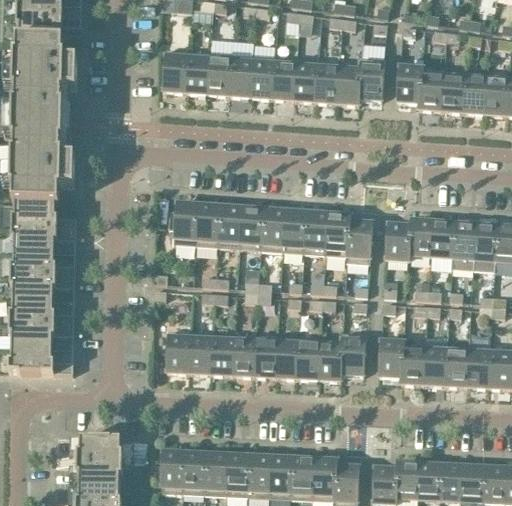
[(81,6),(60,5),(60,0),(19,0),(19,4),(17,4),(17,15),(81,17),(81,6)]
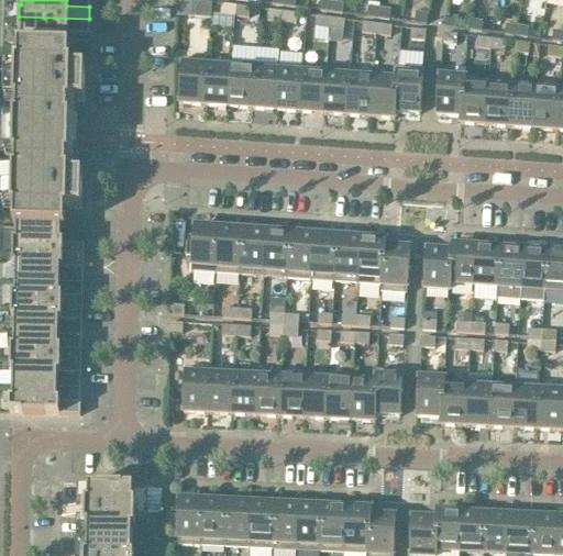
[(234,12),(235,1),(221,0),(220,10),(234,12)]
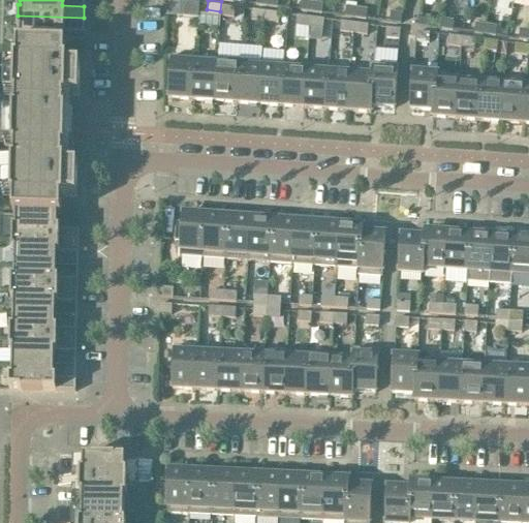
[(312,0),(310,6),(321,8),(322,0),(312,0)]
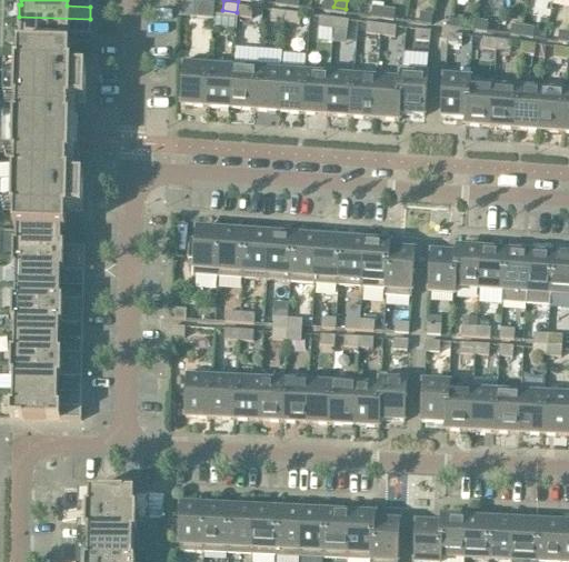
[(238,1),(237,12),(251,13),(252,3),(238,1)]
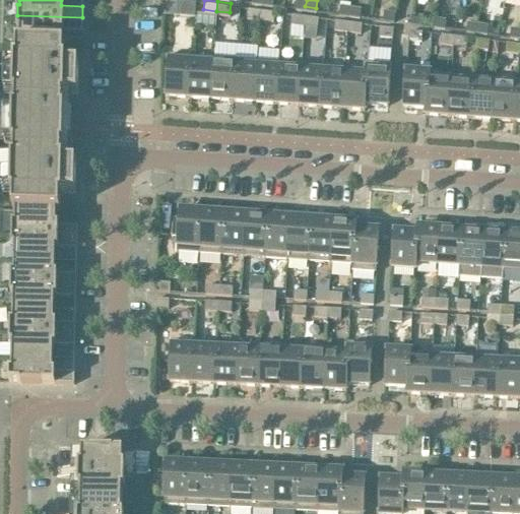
[(348,12),(350,3),(339,2),(338,11),(348,12)]
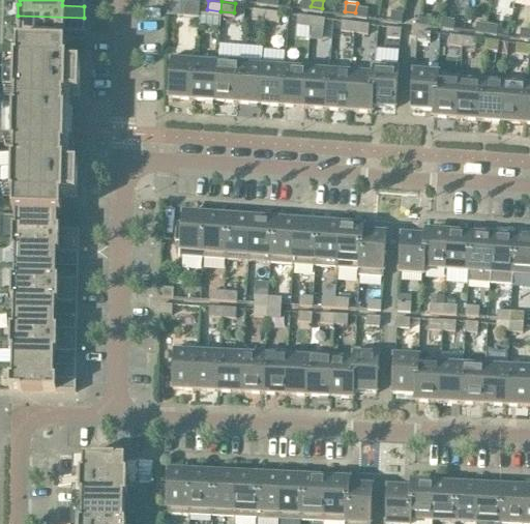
[(357,3),(355,12),(366,13),(367,5),(357,3)]
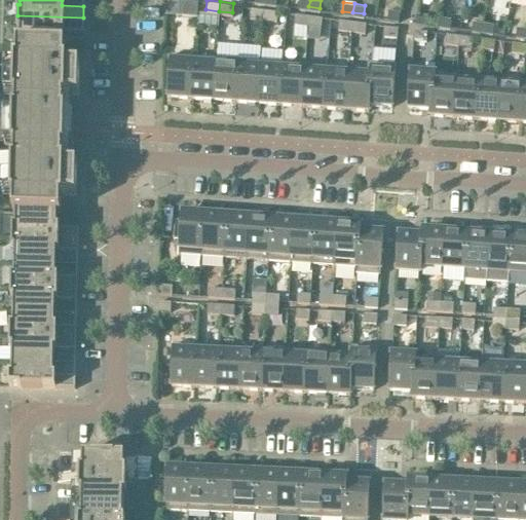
[(263,16),(264,7),(251,5),(250,15),(263,16)]
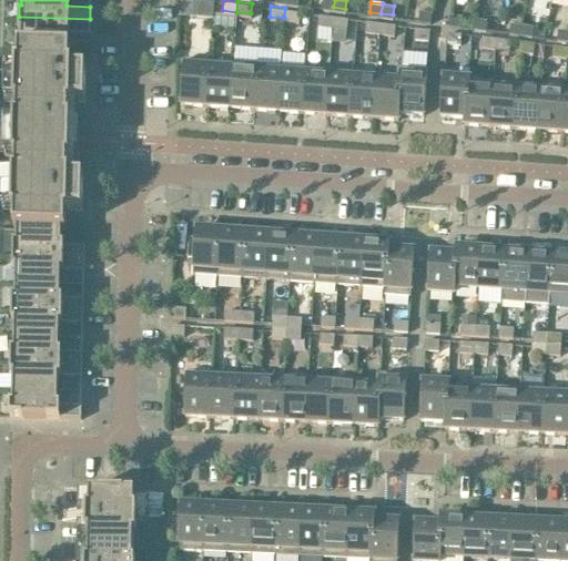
[(285,8),(284,18),(298,20),(300,9),(285,8)]
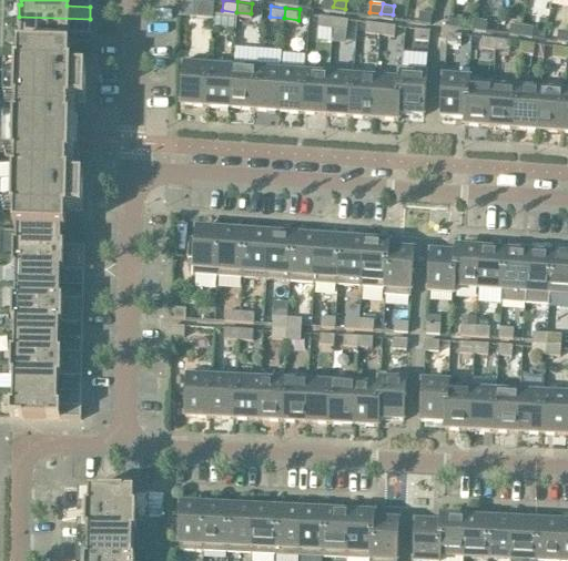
[(418,18),(429,20),(430,10),(419,8),(418,18)]
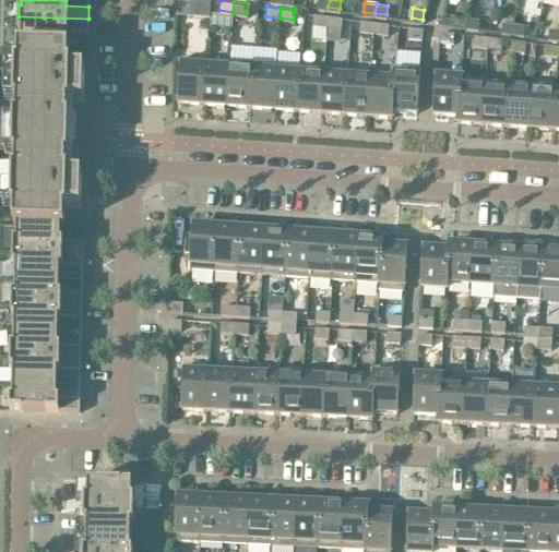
[(442,11),(440,22),(452,23),(453,13),(442,11)]
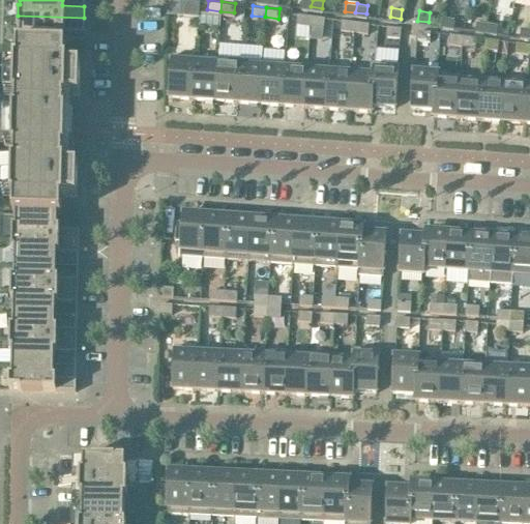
[(310,23),(311,12),(297,11),(296,21),(310,23)]
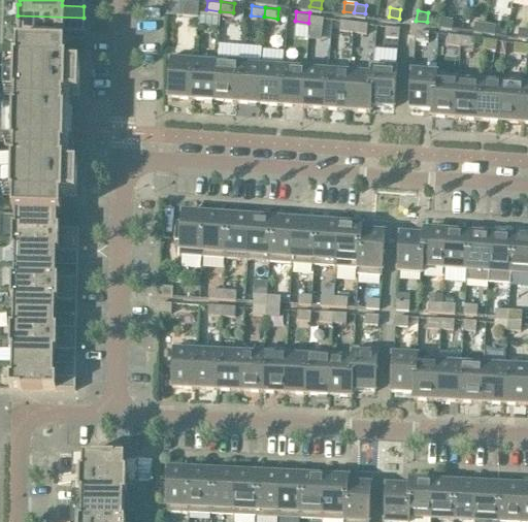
[(309,12),(308,23),(321,24),(323,14),(309,12)]
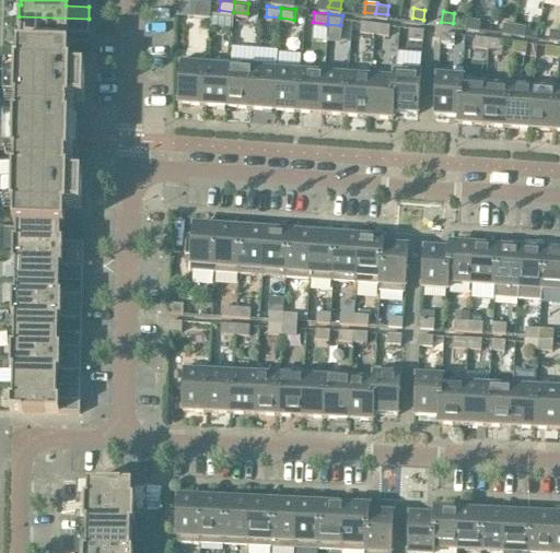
[(478,26),(479,16),(468,15),(467,25),(478,26)]
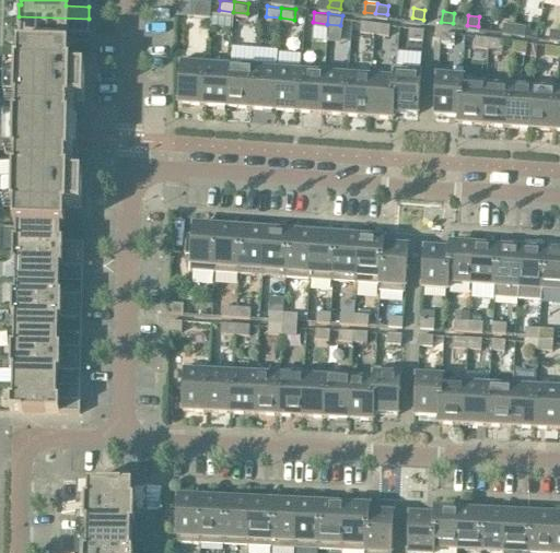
[(65,30),(89,31),(89,19),(19,16),(18,28),(21,28),(21,43),(65,44),(65,30)]
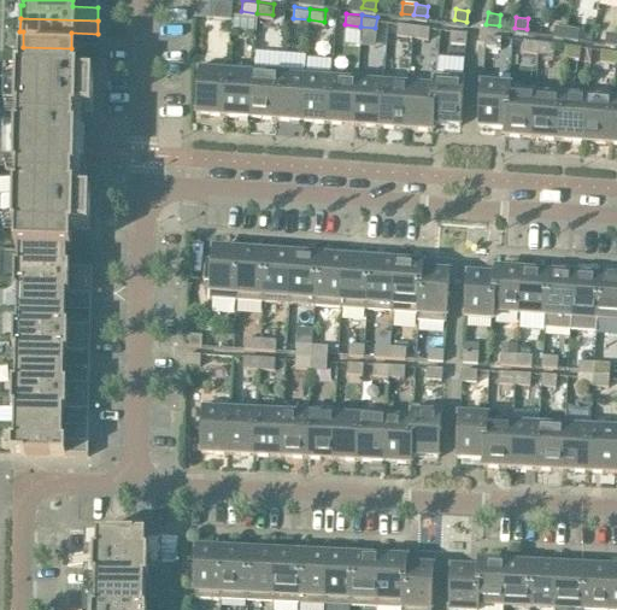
[(412,33),(413,22),(398,19),(397,31),(412,33)]
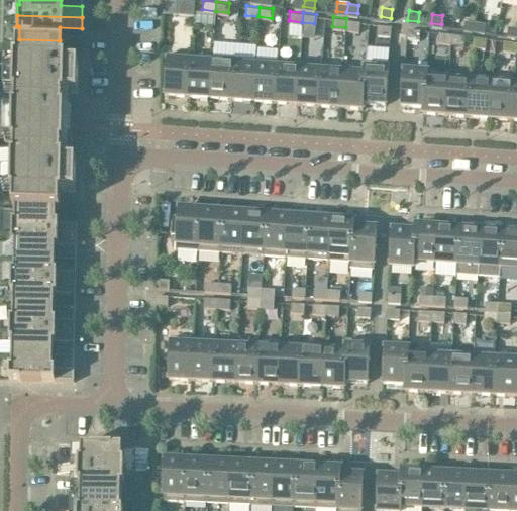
[(346,18),(345,27),(357,29),(359,20),(346,18)]
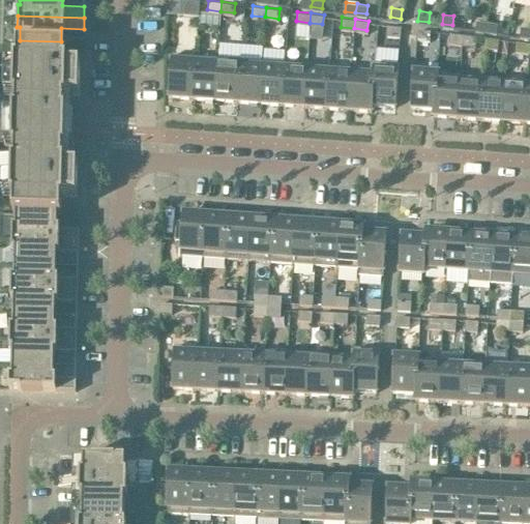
[(484,29),(487,21),(476,19),(474,28),(484,29)]
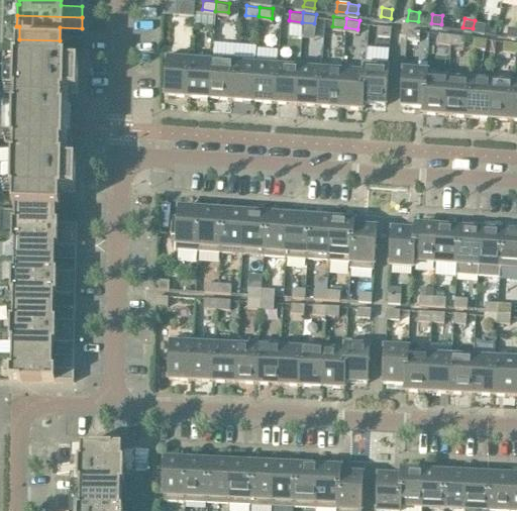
[(475,20),(473,28),(484,30),(485,21),(475,20)]
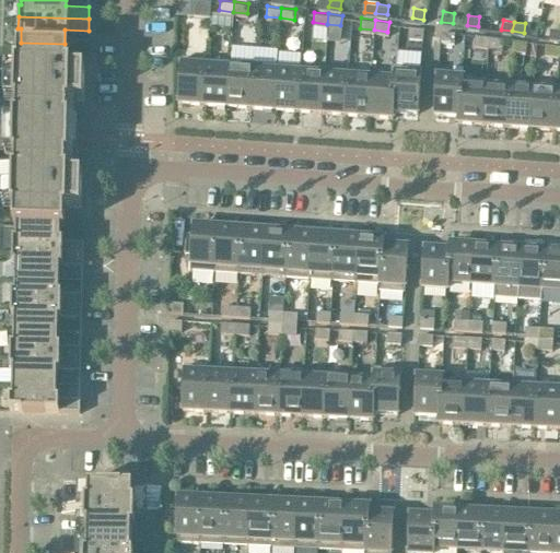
[(422,36),(422,26),(409,25),(408,35),(422,36)]
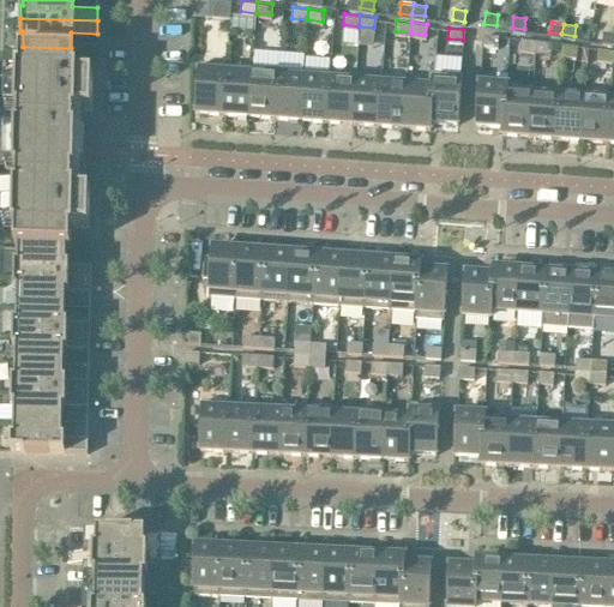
[(613,41),(613,35),(613,29),(603,29),(601,40),(613,41)]
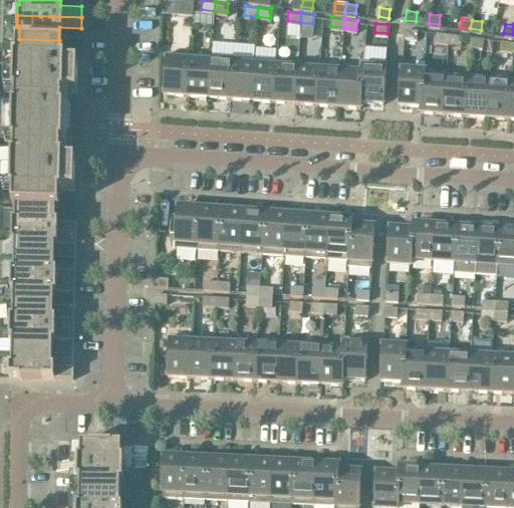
[(416,37),(417,27),(404,27),(404,36),(416,37)]
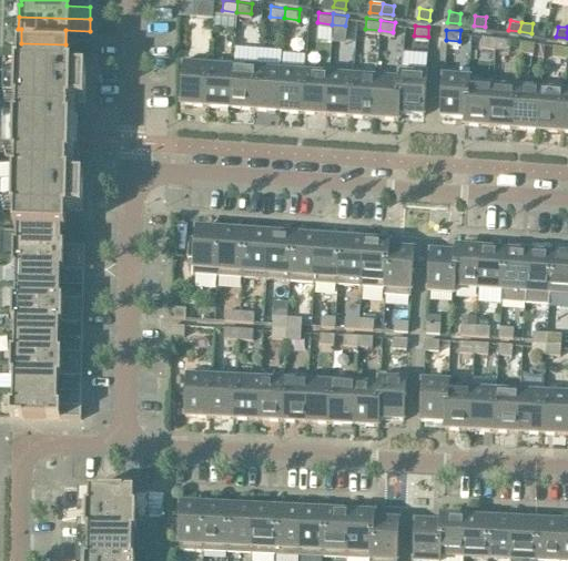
[(495,46),(496,36),(482,33),(480,43),(495,46)]
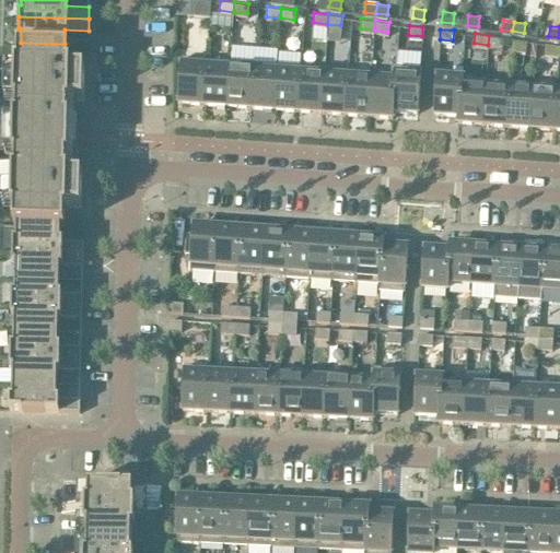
[(489,35),(488,45),(502,47),(503,36),(489,35)]
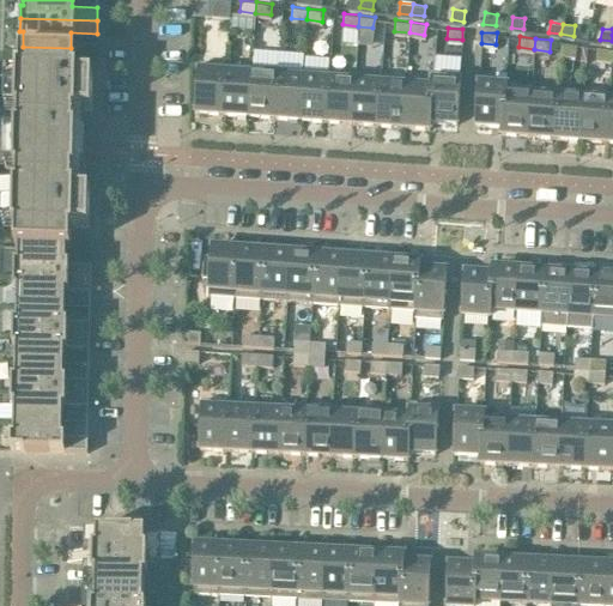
[(560,41),(559,53),(575,54),(576,43),(560,41)]
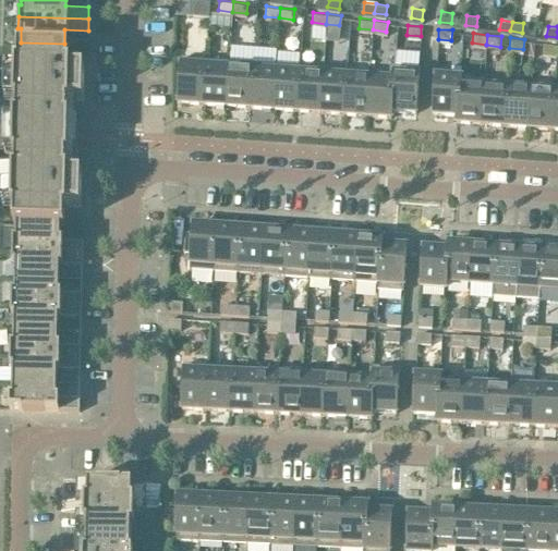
[(556,53),(557,44),(544,41),(542,52),(556,53)]
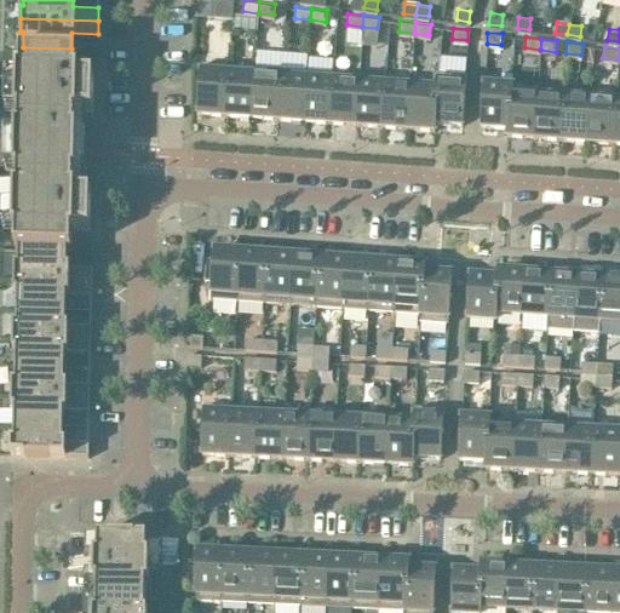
[(18,247),(67,247),(72,248),(72,229),(74,229),(74,224),(90,225),(90,192),(75,190),(75,187),(73,187),(74,170),(75,170),(76,136),(76,127),(74,127),(75,112),(78,112),(78,107),(92,107),(93,73),(78,73),(78,68),(76,68),(76,49),(72,49),(23,47),(19,47),(19,67),(17,67),(17,73),(6,72),(6,104),(16,104),(16,109),(18,109),(18,126),(16,126),(16,131),(5,131),(4,162),(15,164),(15,168),(17,168),(16,184),(15,184),(15,190),(4,190),(3,222),(13,222),(13,228),(16,228),(15,247),(18,247)]
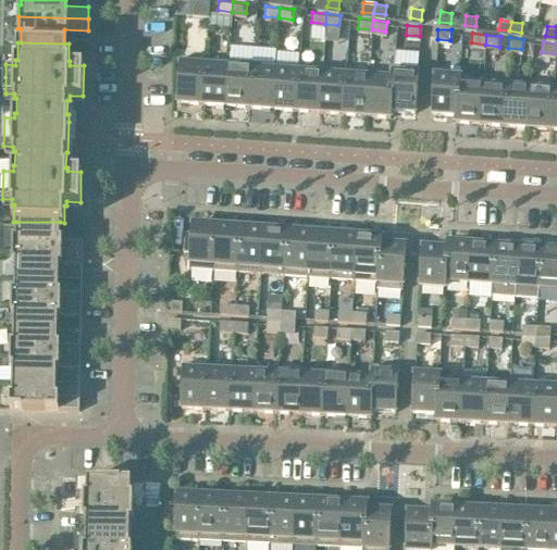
[(201,100),(205,55),(181,53),(177,98),(201,100)]
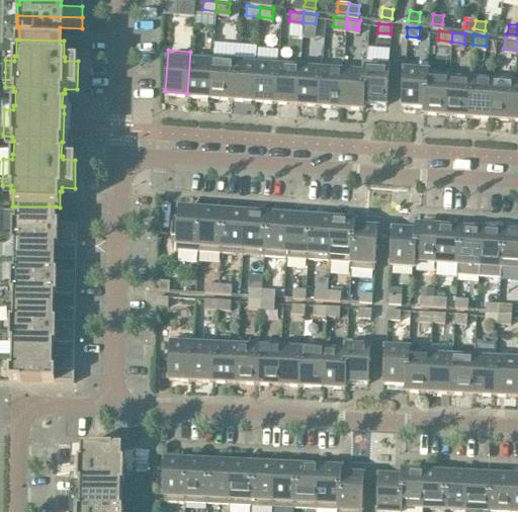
[(209,94),(212,53),(190,52),(187,93),(209,94)]
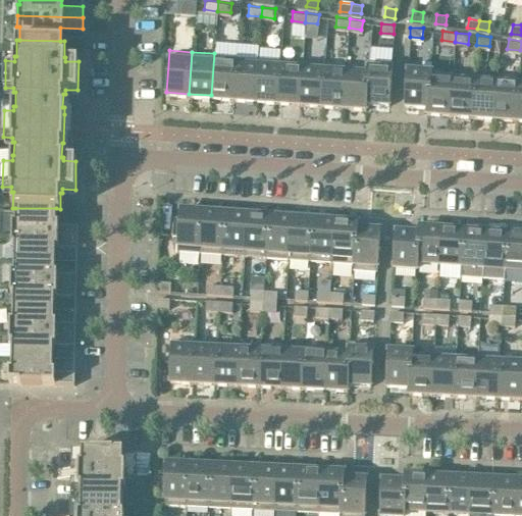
[(232,97),(236,55),(214,53),(211,95),(232,97)]
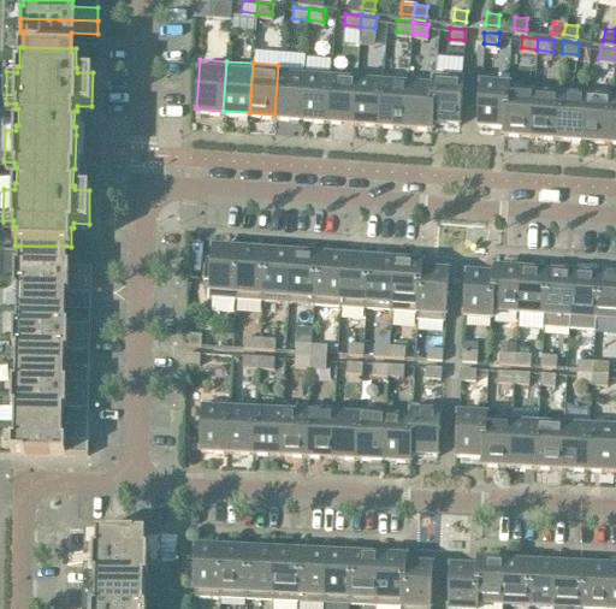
[(301,116),(304,66),(278,65),(274,114),(301,116)]
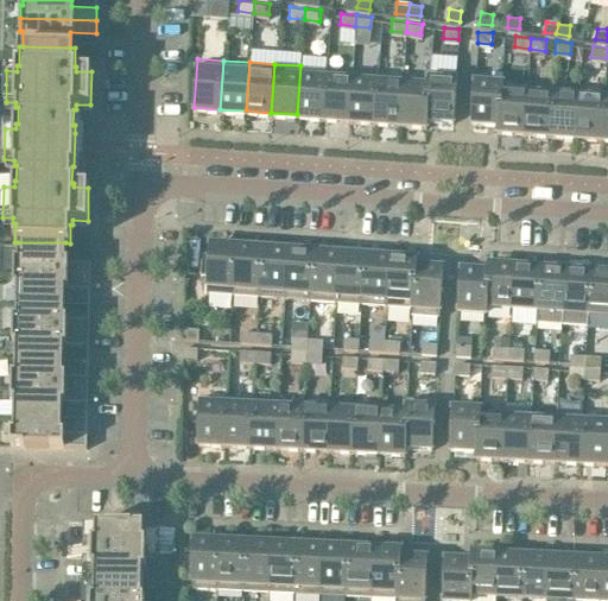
[(323,116),(325,68),(301,65),(297,114),(323,116)]
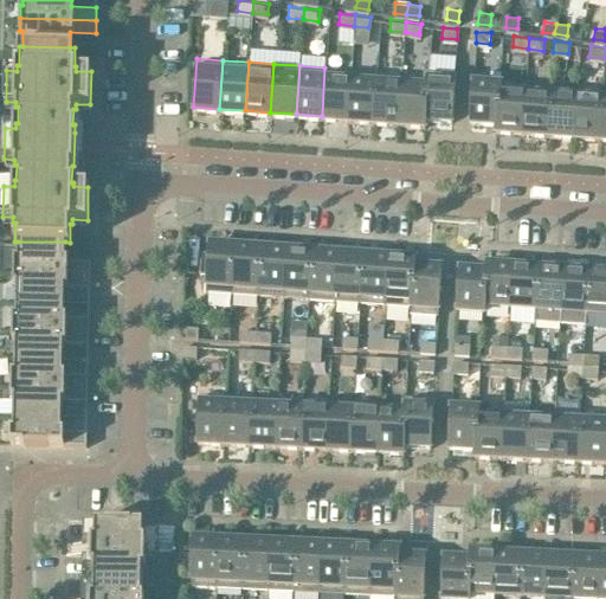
[(347,118),(350,69),(324,68),(322,116),(347,118)]
